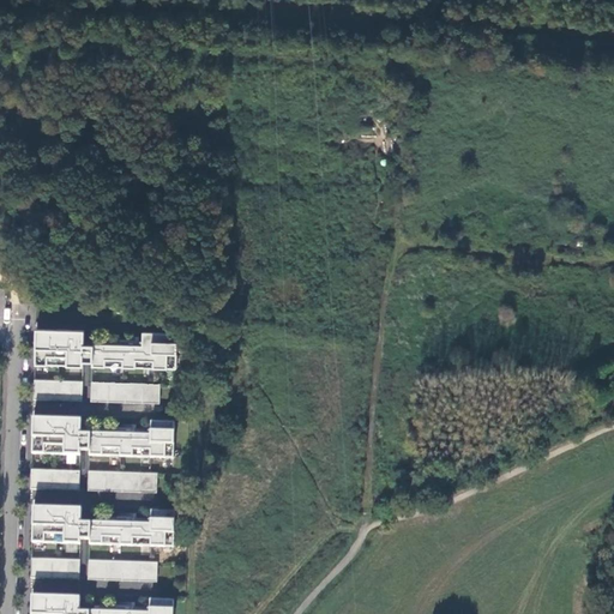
[(84,330),(36,329),(35,365),(84,366),(84,361),(92,362),(92,367),(176,369),(179,332),(143,332),(143,345),(94,344),(84,344),(84,330)]
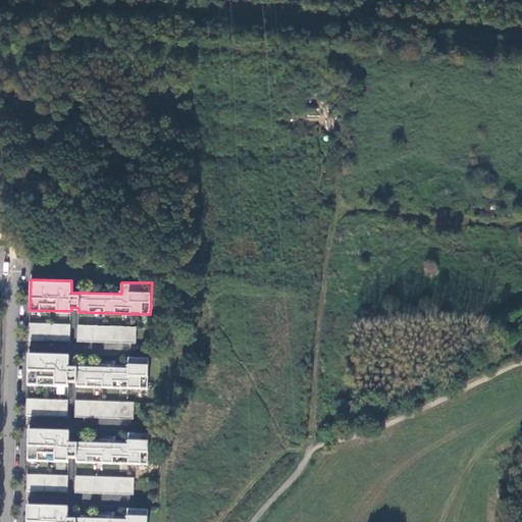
[(70,325),(30,323),(29,341),(70,342),(70,325)]
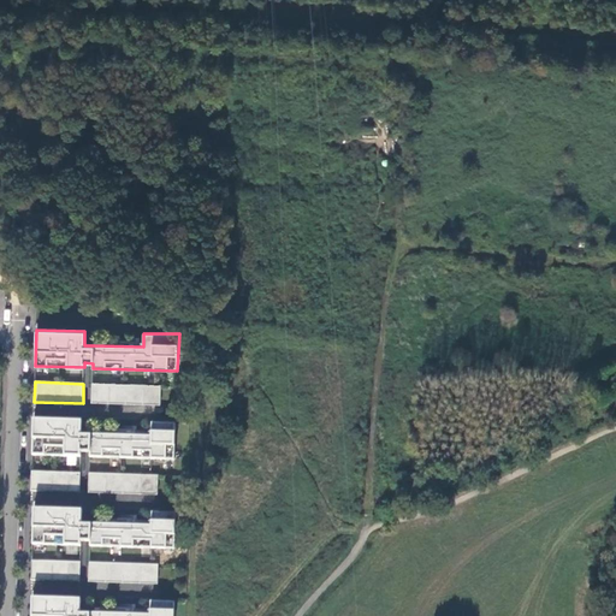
[(161,386),(93,384),(92,403),(160,406),(161,386)]
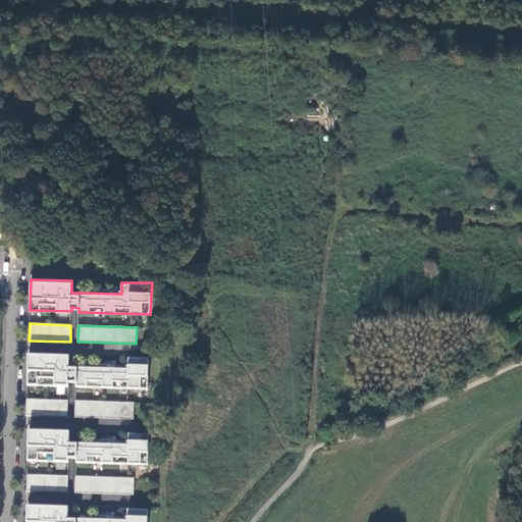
[(69,356),(29,355),(28,385),(68,386),(68,383),(76,383),(76,387),(103,387),(128,388),(148,389),(149,359),(128,358),(128,369),(76,368),(69,368),(69,356)]
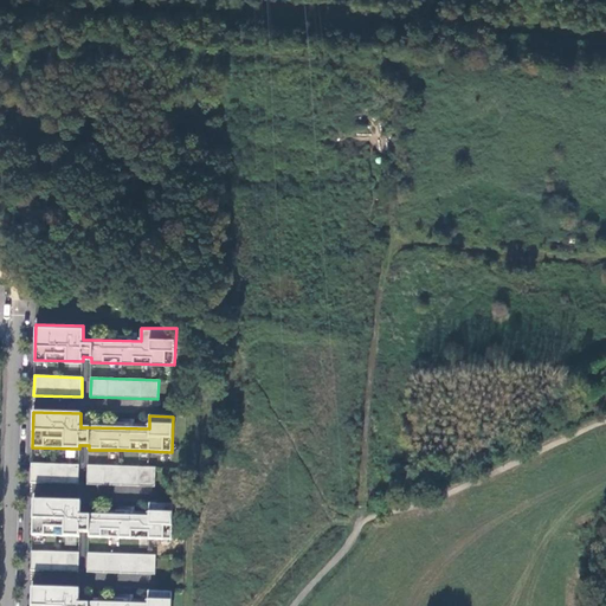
[(79,465),(31,463),(31,483),(78,484),(79,465)]
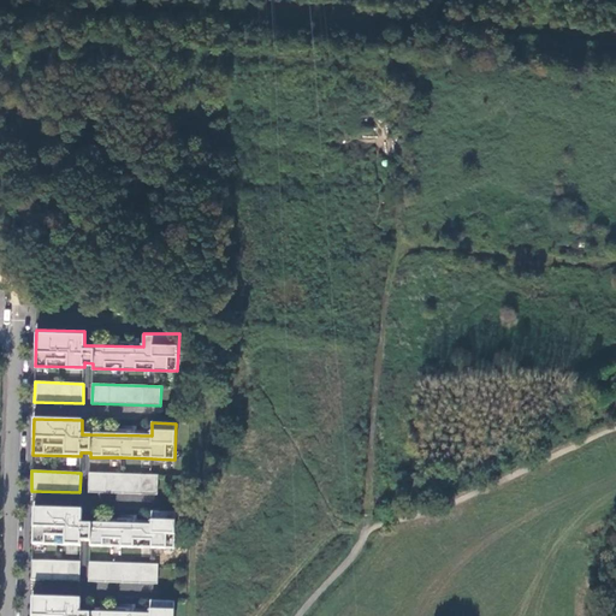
[(122,474),(89,473),(89,492),(158,495),(159,475),(152,475),(122,474)]
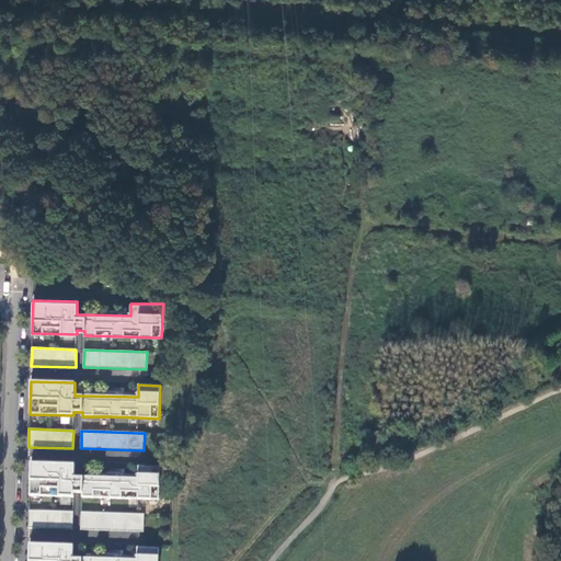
[(75,464),(31,462),(31,469),(30,495),(73,496),(73,493),(82,493),(82,497),(160,500),(160,467),(138,466),(138,478),(82,477),(75,477),(75,464)]
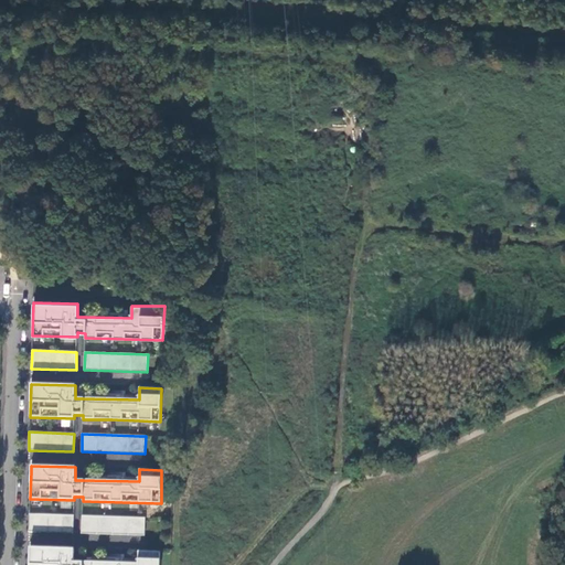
[(74,515),(30,514),(29,532),(74,533),(74,515)]
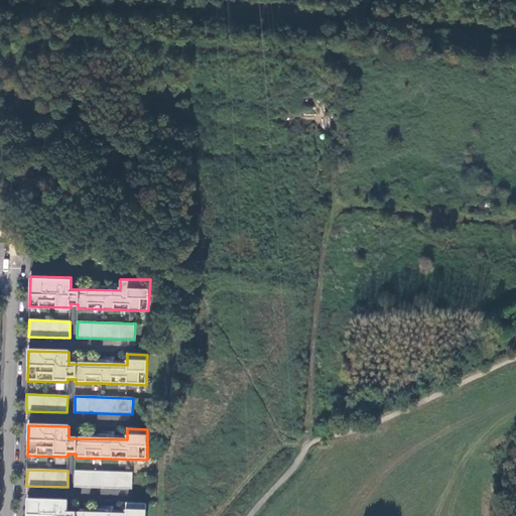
[(133,473),(76,471),(75,487),(132,489),(133,473)]
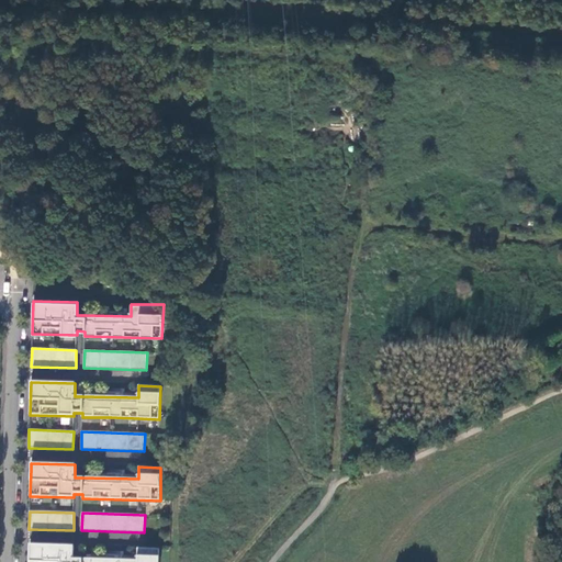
[(74,546),(30,544),(30,550),(29,561),(158,561),(159,549),(137,548),(137,560),(81,559),(74,559),(74,546)]
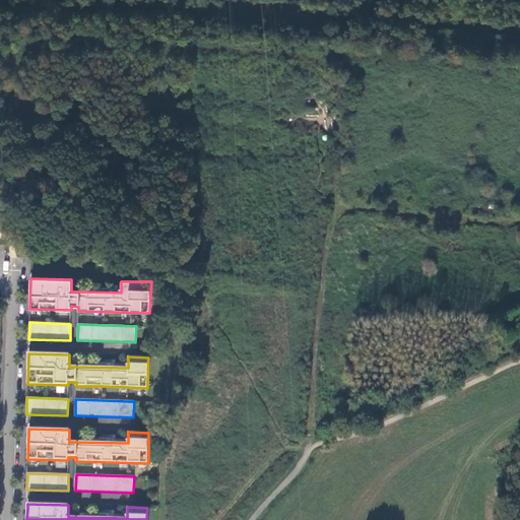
All buildings are outlined.
